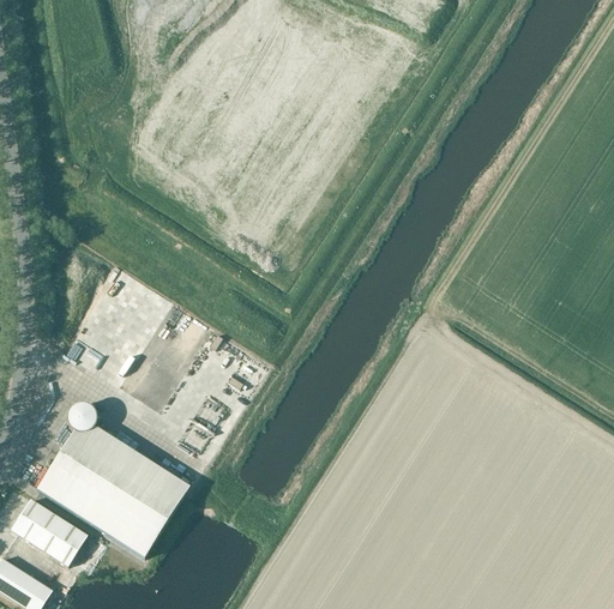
[(170,306),(125,377),(164,402),(210,331),(170,306)]
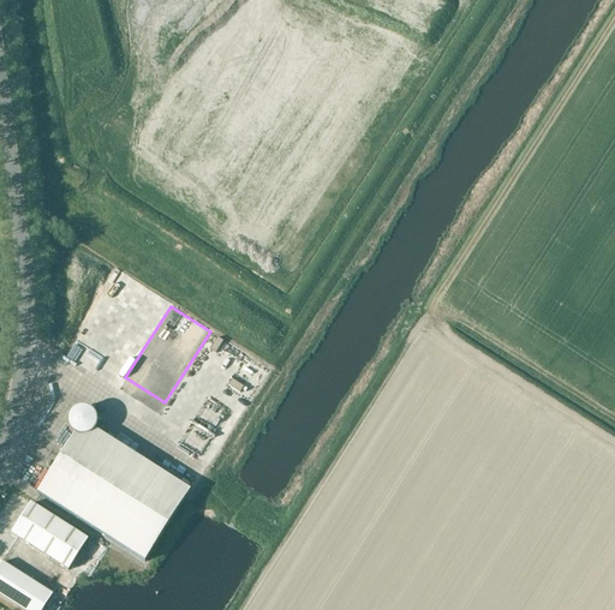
[(33,425),(48,400),(42,396),(28,422),(33,425)]
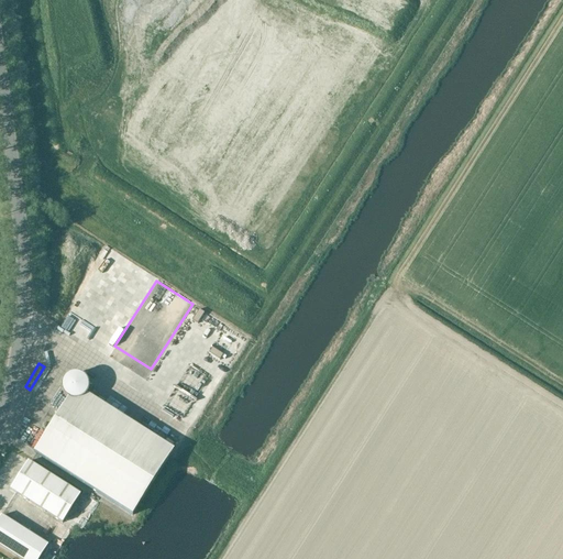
[(88,388),(88,385),(88,381),(88,377),(86,375),(85,373),(83,372),(80,371),(78,370),(75,370),(73,370),(70,371),(67,372),(66,374),(64,376),(63,379),(63,381),(62,384),(63,386),(63,388),(64,391),(66,393),(68,395),(34,448),(132,511),(174,446),(87,391),(88,388)]
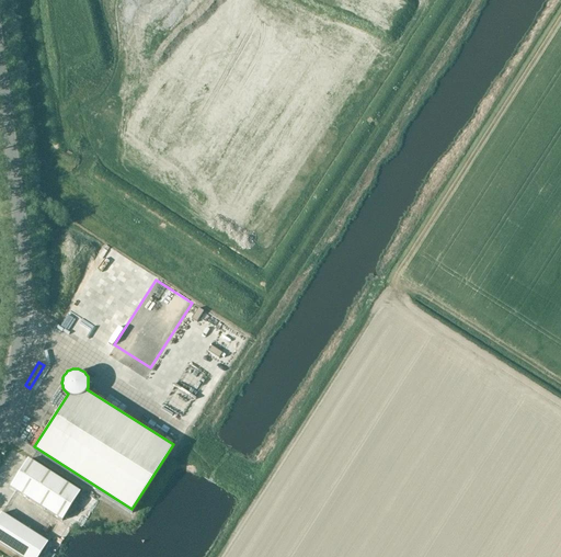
[(153,385),(150,390),(175,406),(179,401),(153,385)]
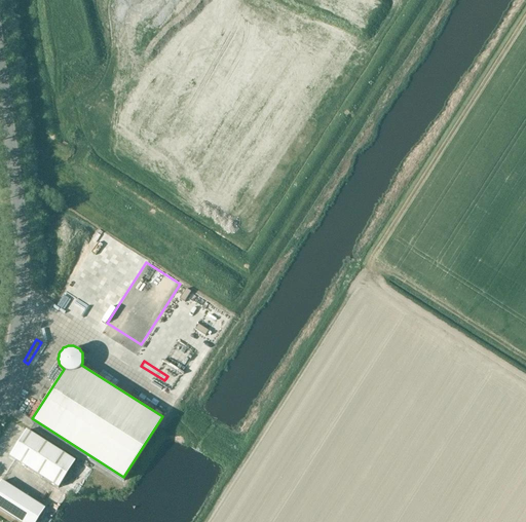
[(11,403),(22,409),(24,406),(13,400),(11,403)]
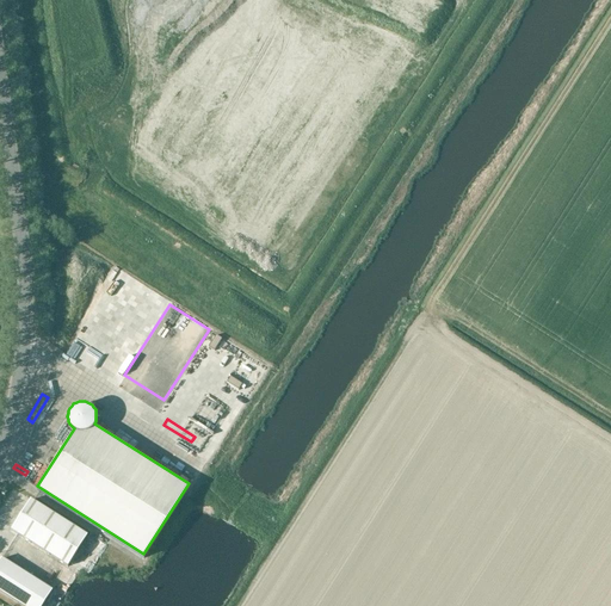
[(30,496),(11,526),(68,563),(87,532),(30,496)]
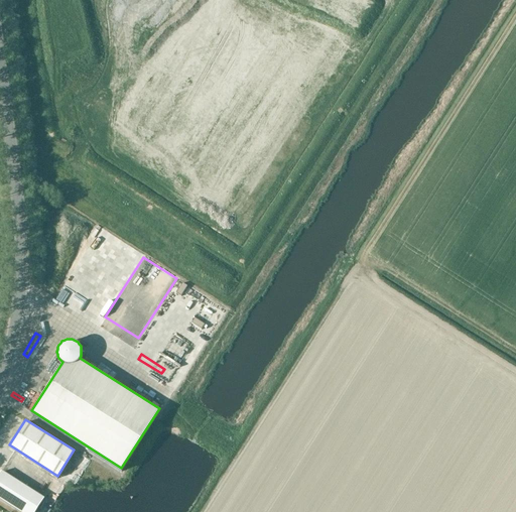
[(1,469),(0,470),(0,496),(24,511),(33,511),(44,496),(1,469)]
